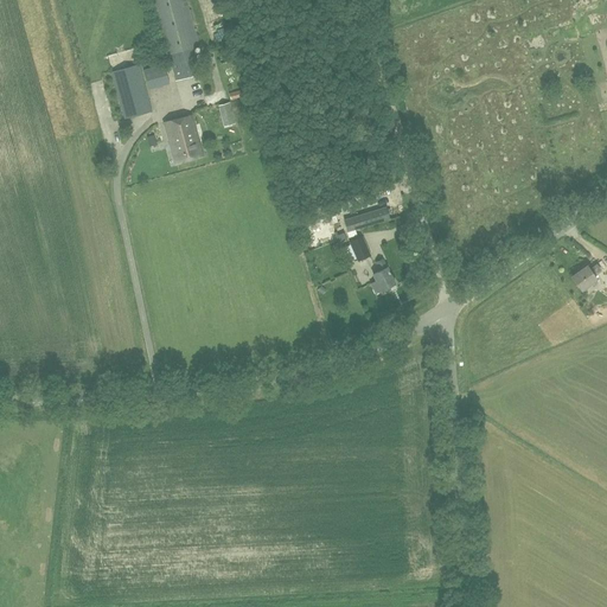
[(209,96),(203,76),(209,74),(206,65),(200,66),(200,65),(197,66),(192,48),(199,46),(186,0),(151,0),(166,55),(170,53),(174,72),(183,103),(209,96)]
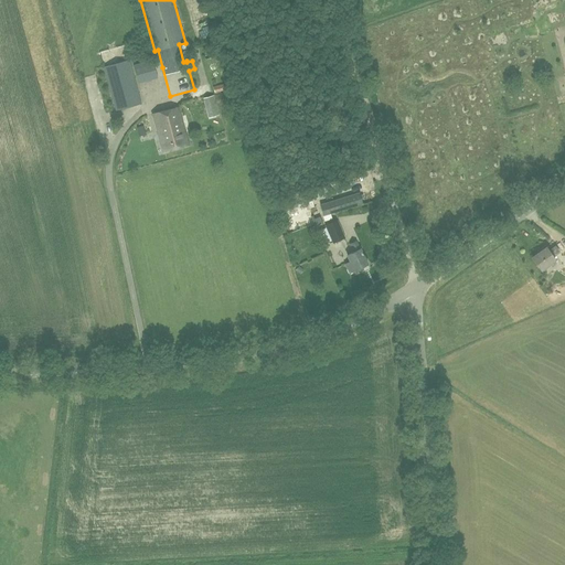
[(141,104),(129,60),(104,66),(116,110),(141,104)]
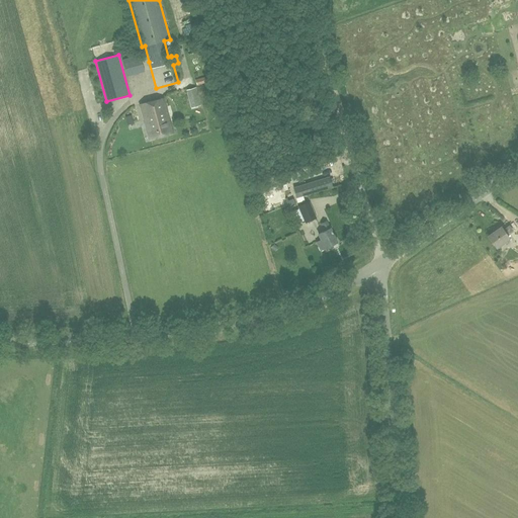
[(145,71),(141,55),(122,60),(126,76),(145,71)]
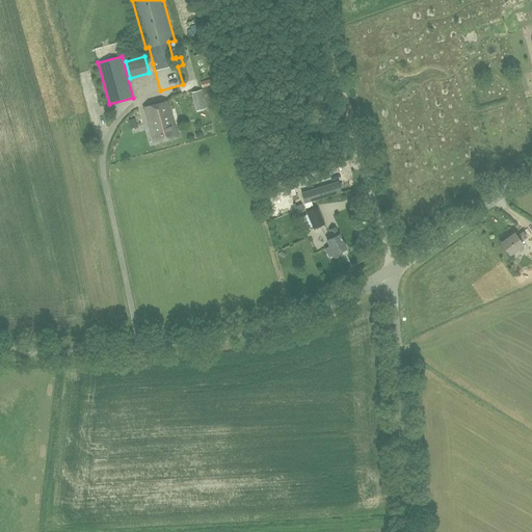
[(178,136),(171,113),(168,100),(144,106),(154,142),(178,136)]
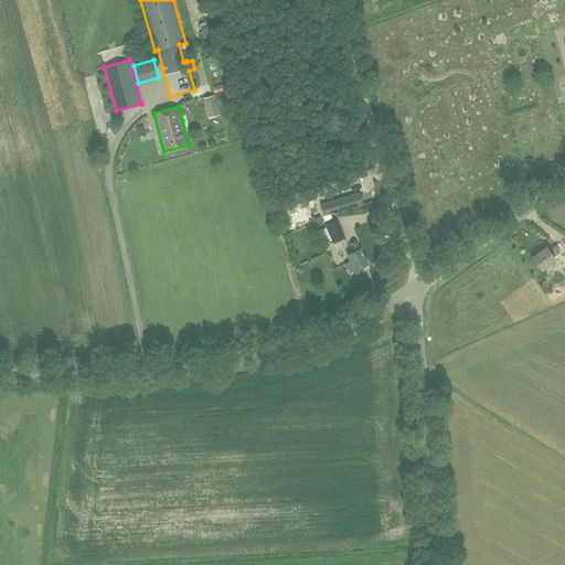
[(320,208),(323,216),(330,214),(351,208),(349,199),(320,208)]
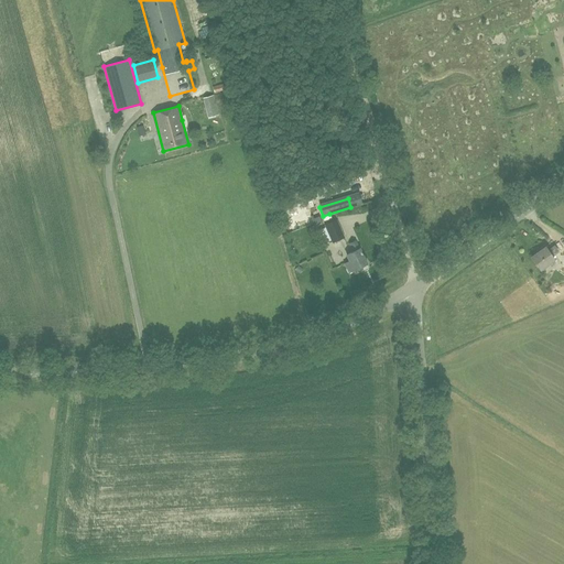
[(313,218),(316,225),(323,223),(321,216),(313,218)]
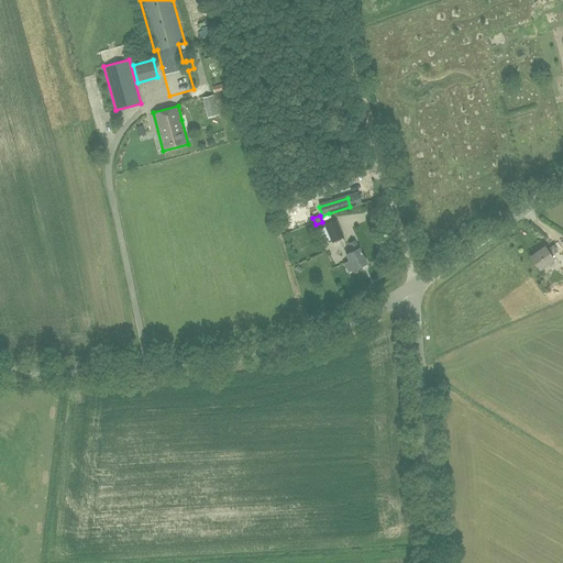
[(332,242),(344,236),(337,219),(324,224),(332,242)]
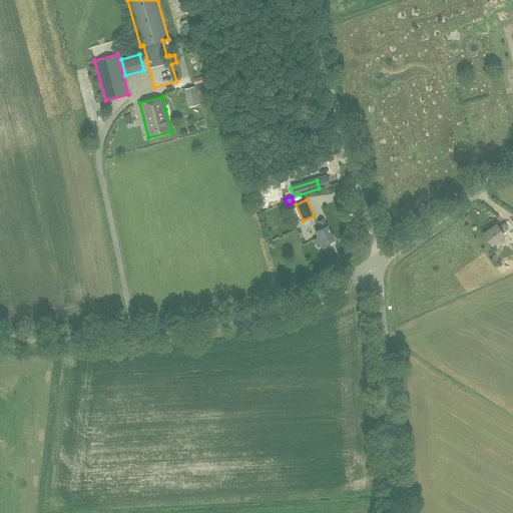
[(320,247),(336,237),(324,217),(318,220),(322,227),(317,231),(320,236),(316,238),(320,247)]
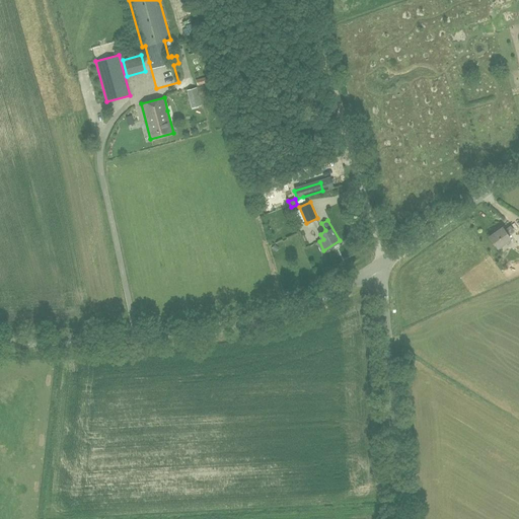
[(507,234),(513,230),(510,225),(504,229),(502,226),(489,236),(497,247),(510,238),(507,234)]
